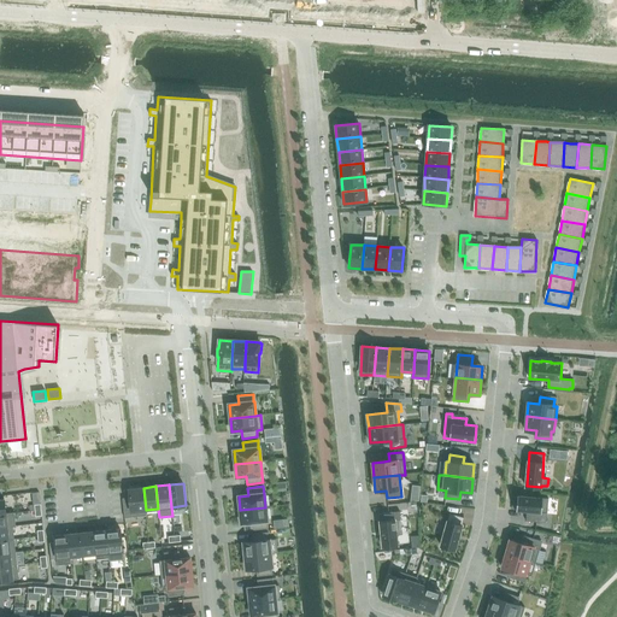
[(129,498),(123,498),(124,518),(131,517),(146,516),(146,510),(144,488),(129,489),(129,498)]
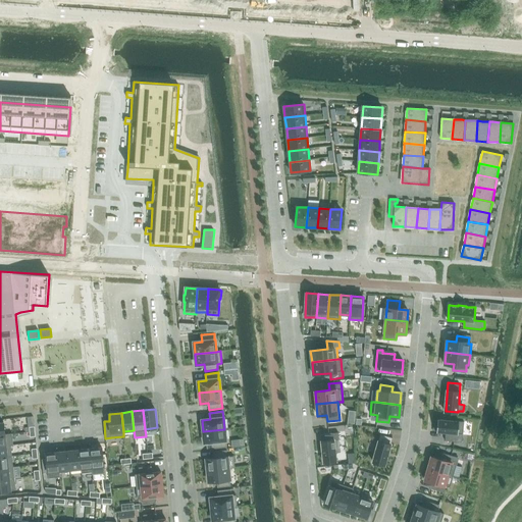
[(435,421),(434,430),(436,430),(436,432),(446,433),(445,440),(462,442),(464,422),(459,421),(437,419),(437,421),(435,421)]
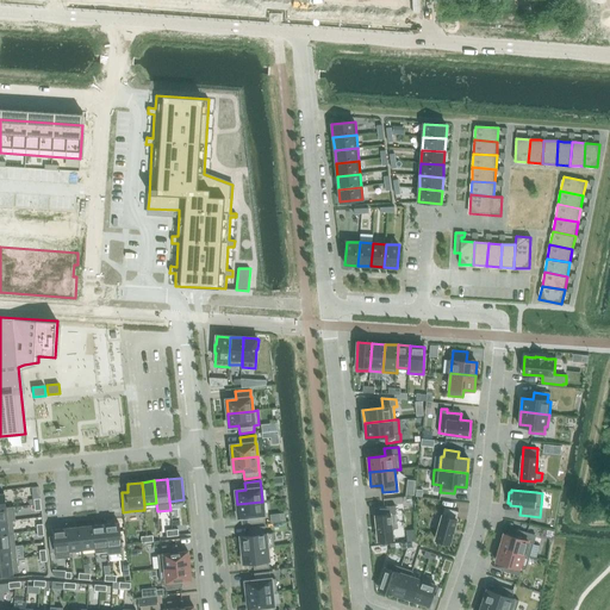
[(263,515),(262,502),(237,504),(240,517),(248,517),(249,524),(265,523),(263,515)]
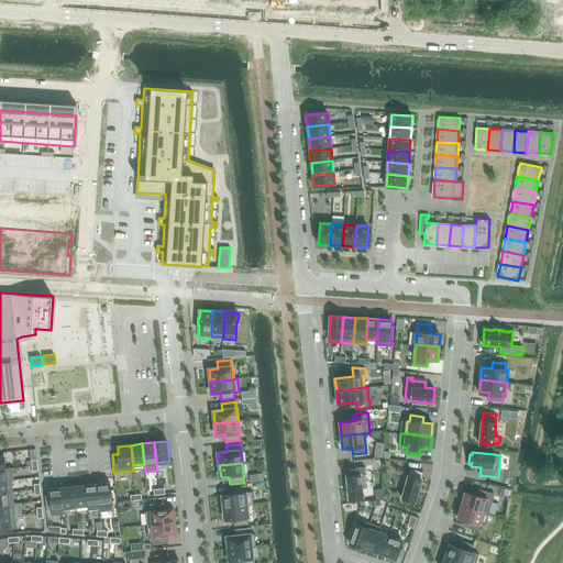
[(364,466),(345,468),(349,499),(363,497),(362,488),(367,487),(364,466)]
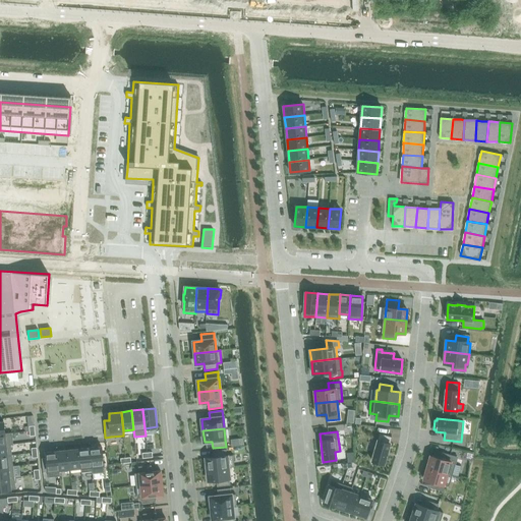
[(5,433),(0,433),(0,445),(6,445),(11,445),(13,444),(12,433),(5,433)]
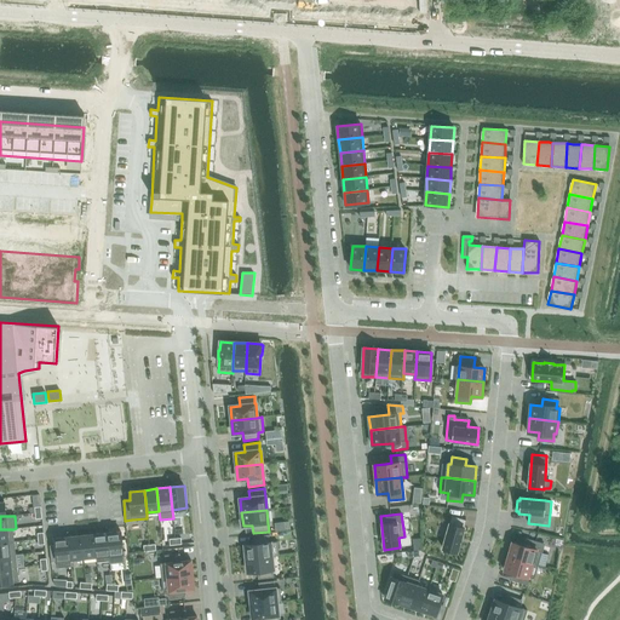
[(442,549),(457,552),(466,521),(452,516),(442,549)]
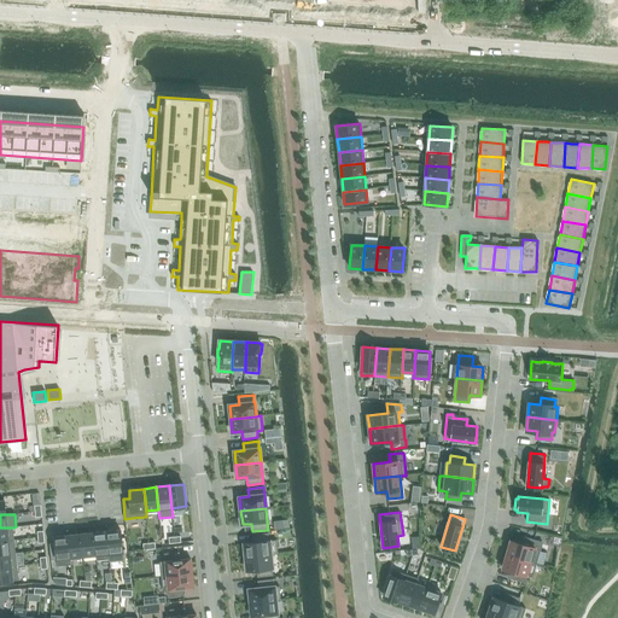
[(15,540),(13,528),(7,528),(0,528),(0,541),(9,541),(15,540)]
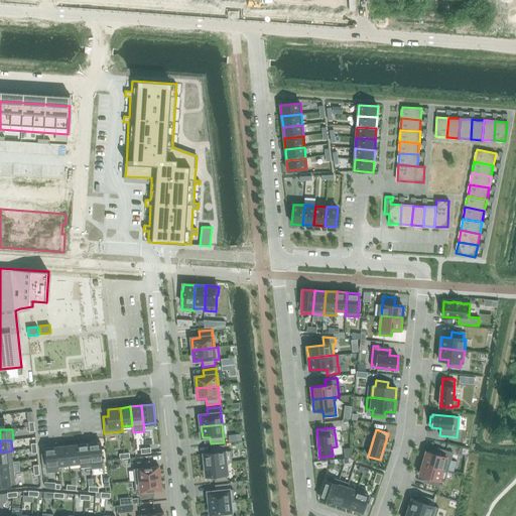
[(101,442),(89,443),(91,462),(92,469),(103,468),(101,442)]
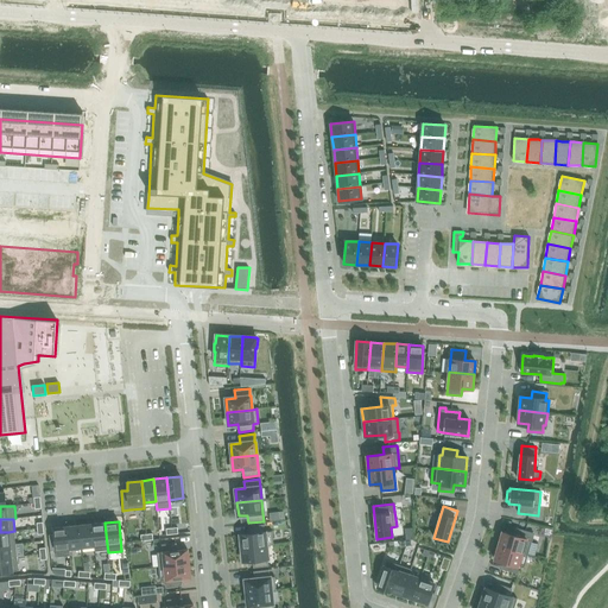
[(105,523),(93,524),(95,545),(107,544),(105,523)]
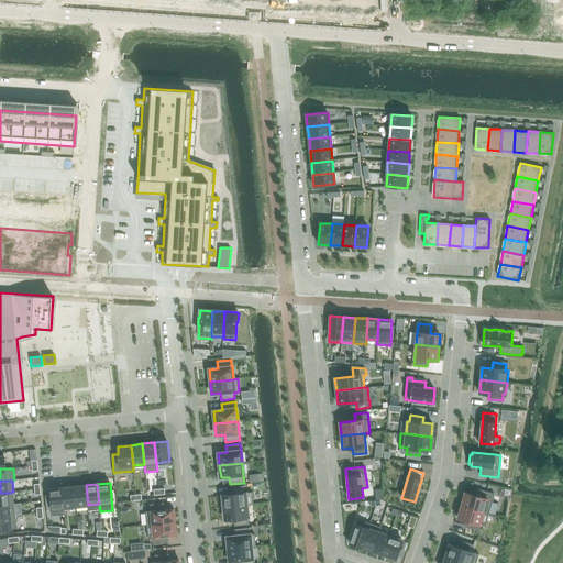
[(88,505),(86,485),(74,486),(76,507),(88,505)]
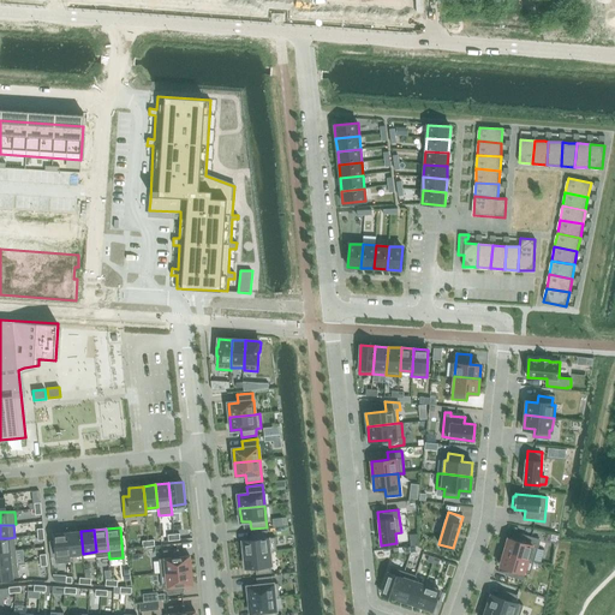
[(81,531),(67,532),(70,555),(83,554),(81,531)]
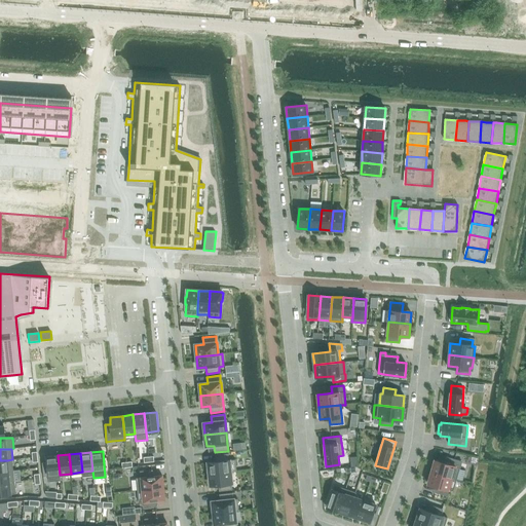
[(209,474),(230,472),(236,471),(235,460),(229,460),(228,454),(215,455),(216,461),(208,462),(209,474)]
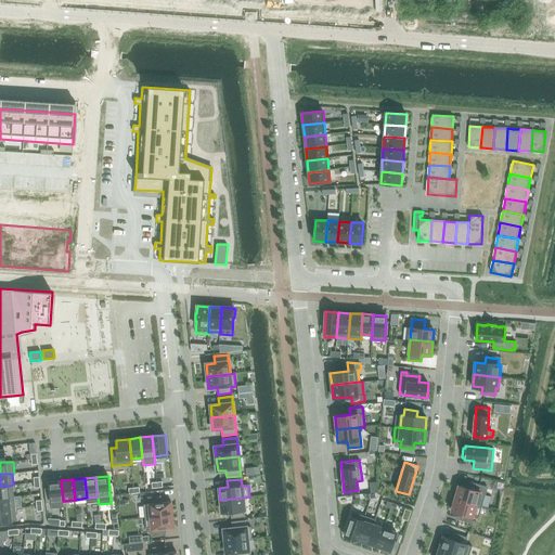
[(63,501),(61,480),(49,482),(51,502),(63,501)]
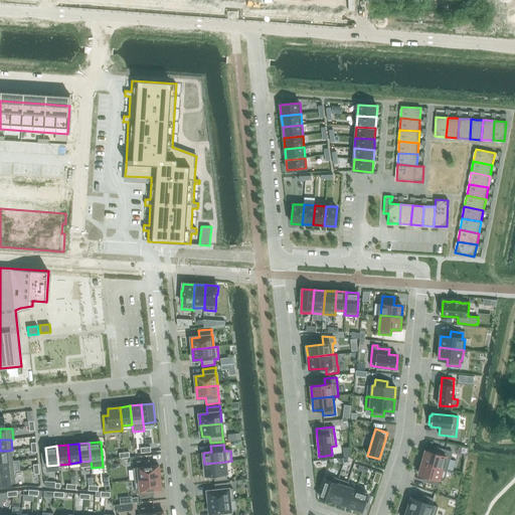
[(422,453),(420,460),(422,461),(421,462),(447,470),(452,452),(436,448),(434,453),(425,451),(424,453),(422,453)]
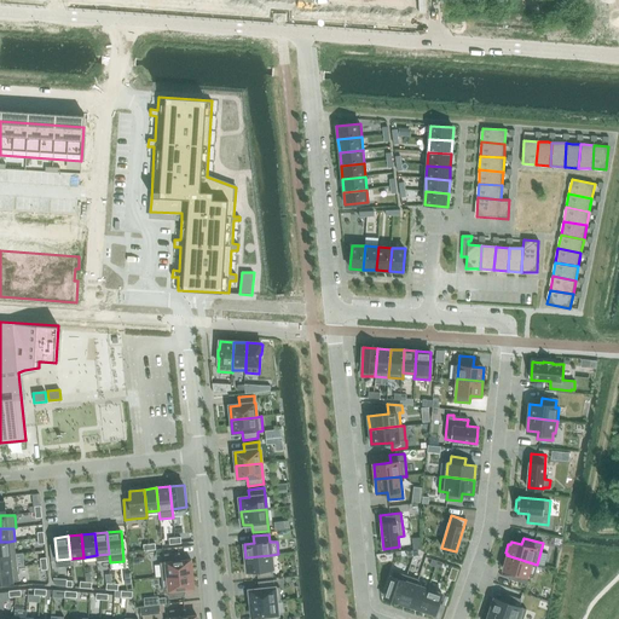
[(0,542),(0,555),(10,555),(16,554),(15,541),(9,542),(0,542)]
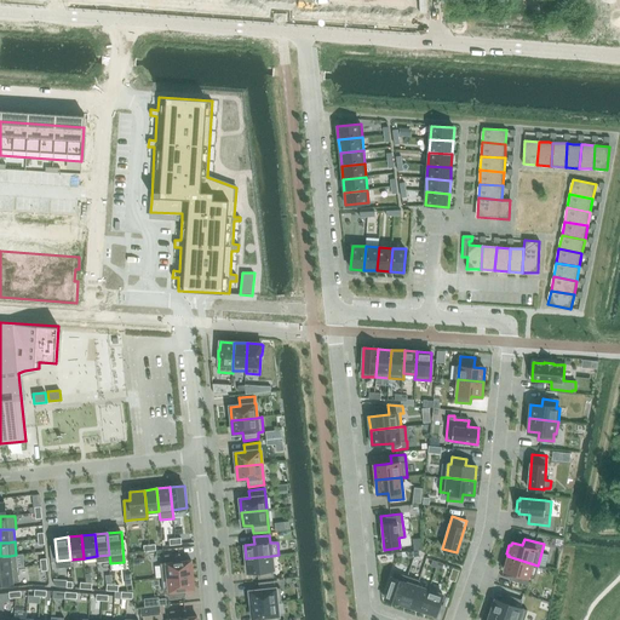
[(160,563),(162,578),(167,578),(193,574),(191,561),(181,561),(179,554),(165,556),(166,563),(160,563)]
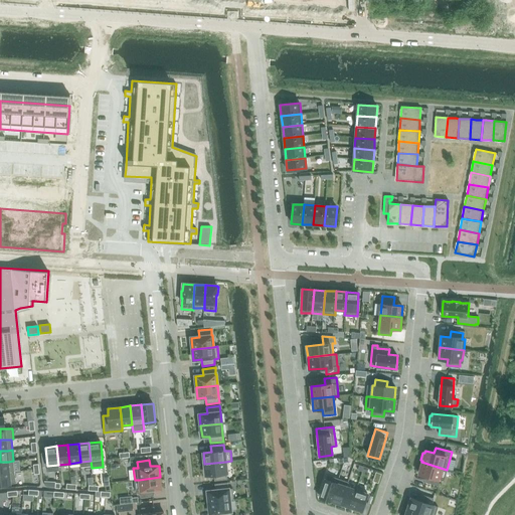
[(0,473),(9,472),(14,472),(13,461),(8,462),(0,462),(0,473)]
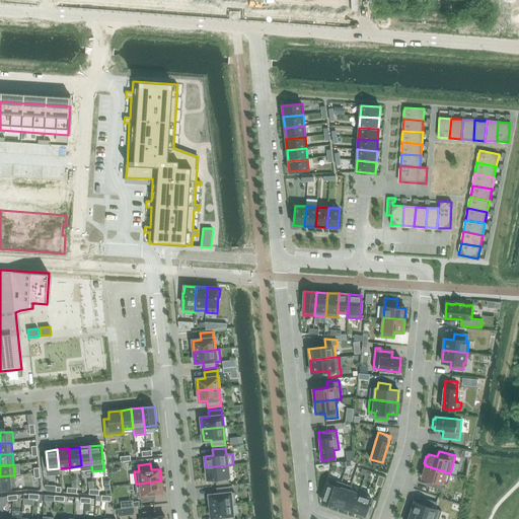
[(228,476),(229,476),(227,465),(206,467),(208,479),(215,478),(216,485),(229,484),(228,476)]
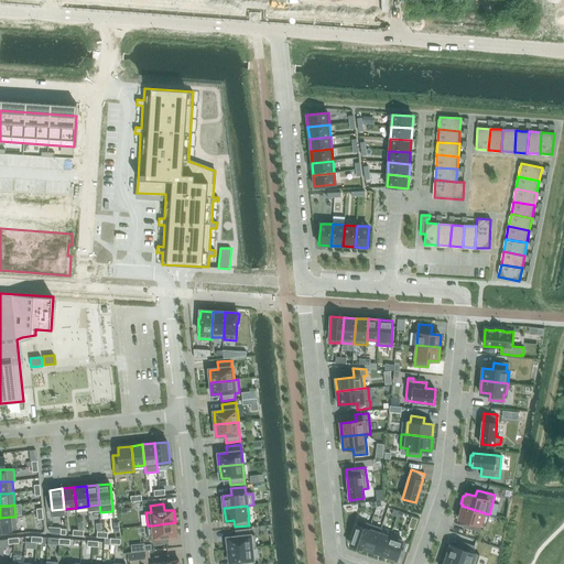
[(462,506),(458,519),(468,521),(466,528),(479,531),(480,525),(486,527),(489,514),(462,506)]
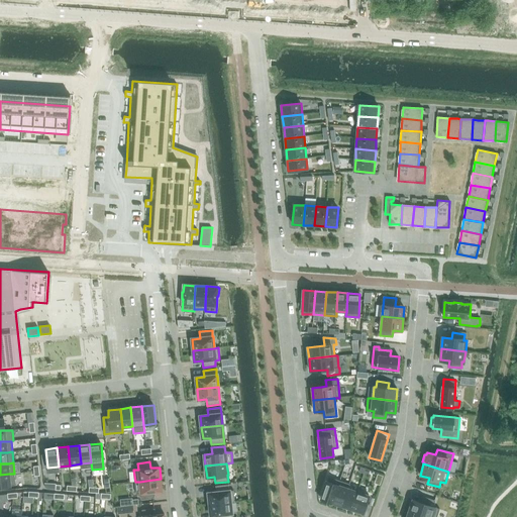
[(0,487),(16,486),(14,474),(9,474),(0,475),(0,487)]
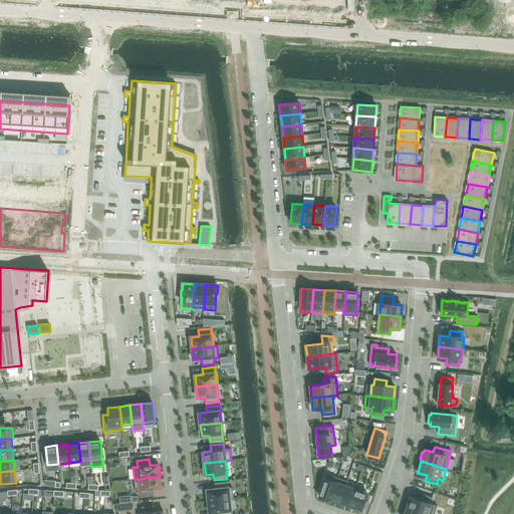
[(337,477),(326,474),(319,496),(329,500),(337,477)]
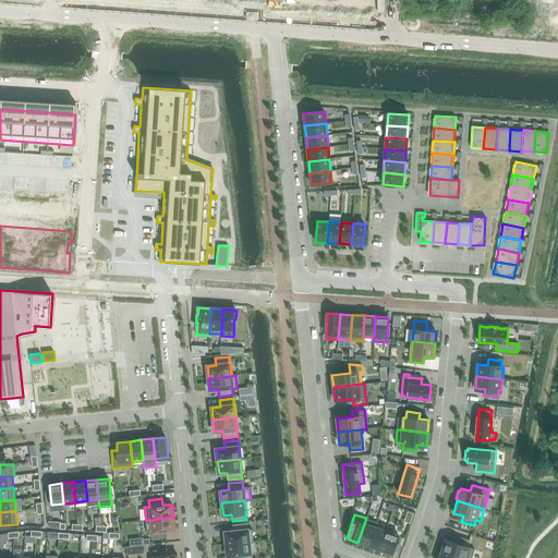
[(150,520),(146,520),(147,533),(152,532),(153,538),(166,537),(165,531),(174,530),(173,517),(150,520)]
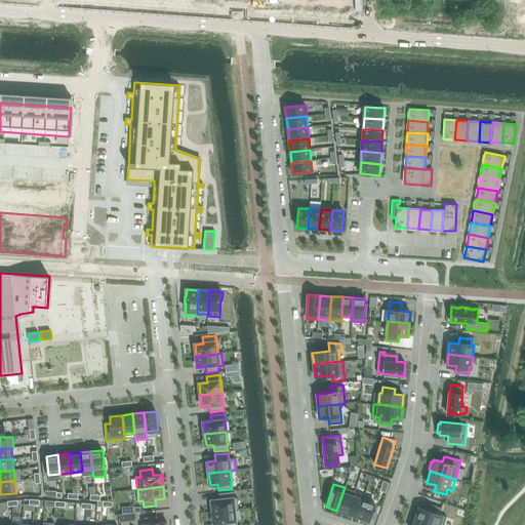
[(355,491),(345,487),(336,511),(348,514),(354,496),(355,491)]
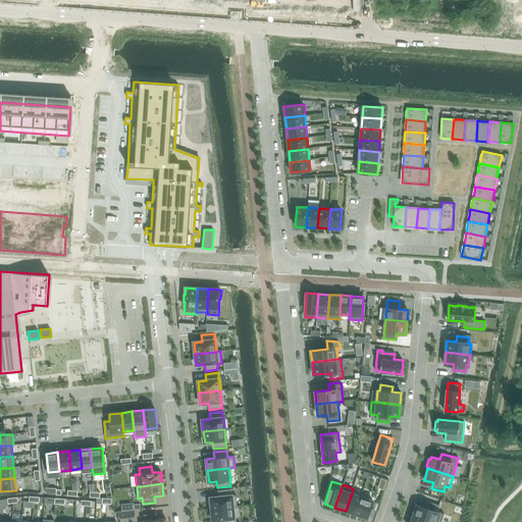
[(211,509),(211,510),(232,507),(238,507),(236,496),(231,497),(230,489),(217,490),(218,498),(210,498),(212,509),(211,509)]
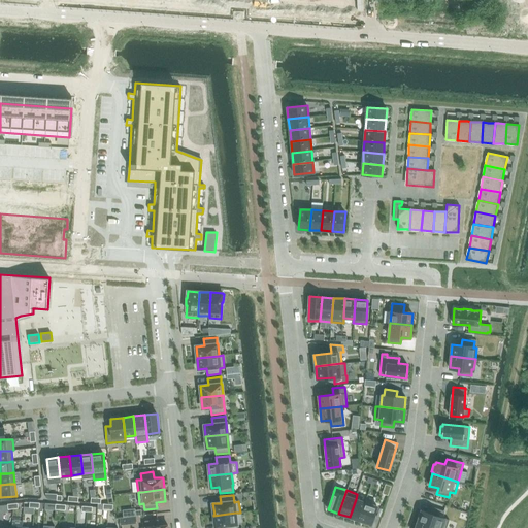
[(356,499),(350,517),(360,521),(366,502),(356,499)]
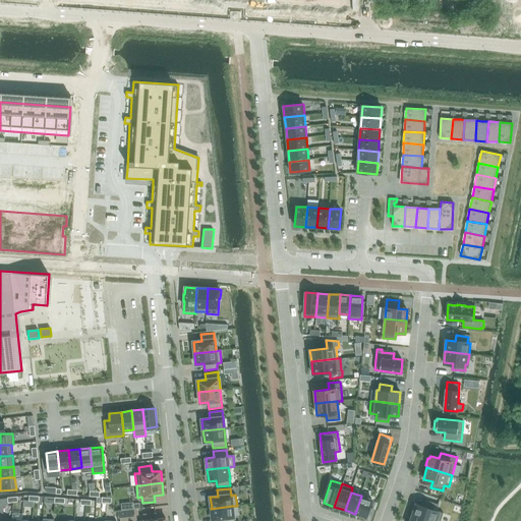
[(361,496),(355,514),(365,517),(371,500),(361,496)]
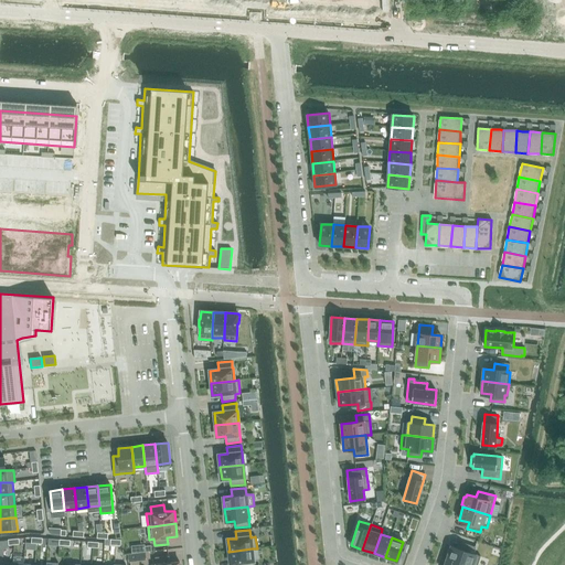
[(451,546),(447,558),(466,564),(477,564),(480,556),(473,554),(476,547),(462,543),(460,550),(451,546)]
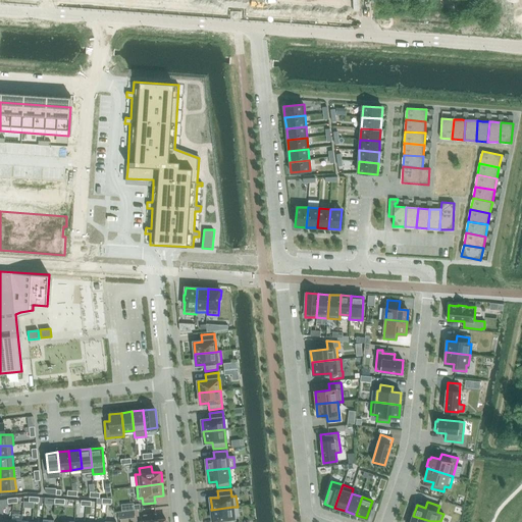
[(233,521),(233,519),(235,519),(232,507),(211,510),(212,510),(213,521),(221,520),(220,521),(233,521)]
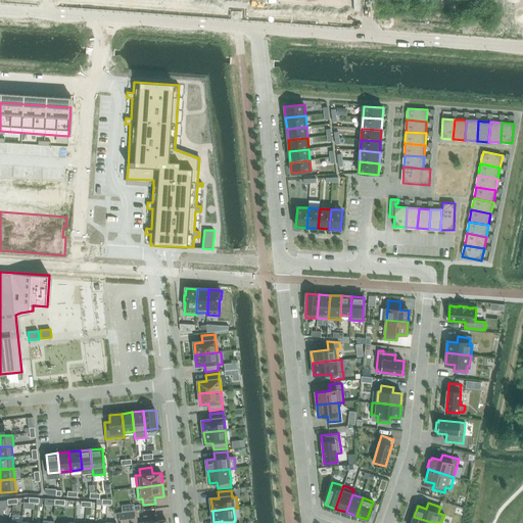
[(135,518),(134,511),(117,513),(119,520),(135,518)]
